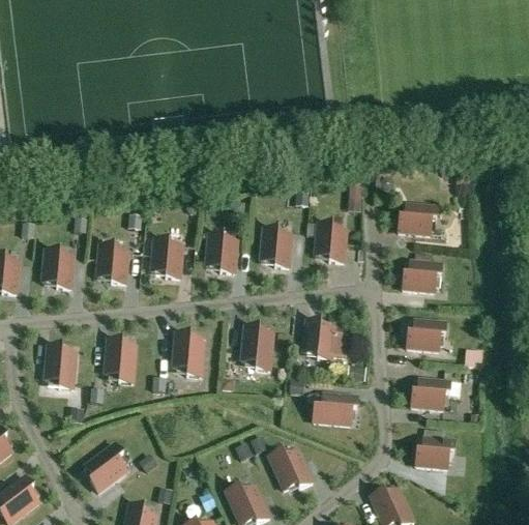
[(436,221),(438,206),(406,203),(405,217),(400,217),(399,232),(430,234),(432,220),(436,221)]
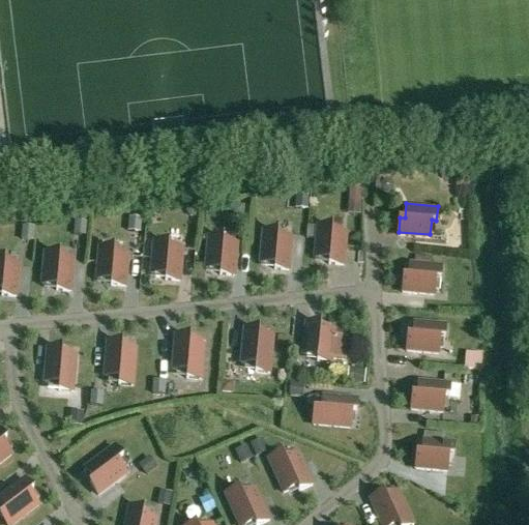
[(332,224),(318,223),(316,254),(330,256),(329,260),(344,262),(347,230),(332,229),(332,224)]
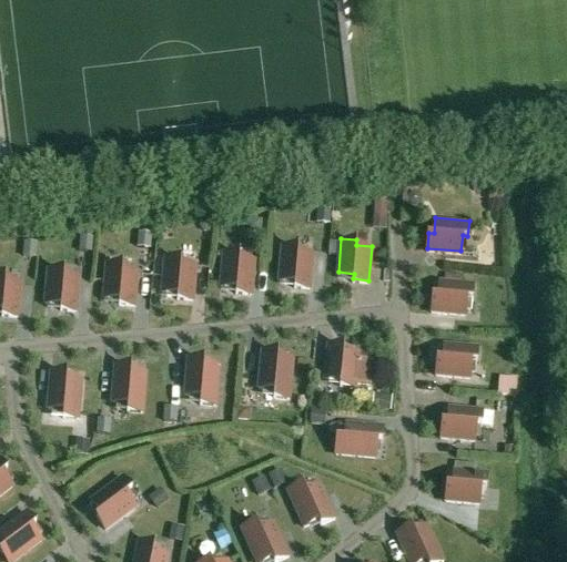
[(299,245),(283,244),(280,277),(295,279),(294,284),(310,286),(313,252),(297,251),(299,245)]
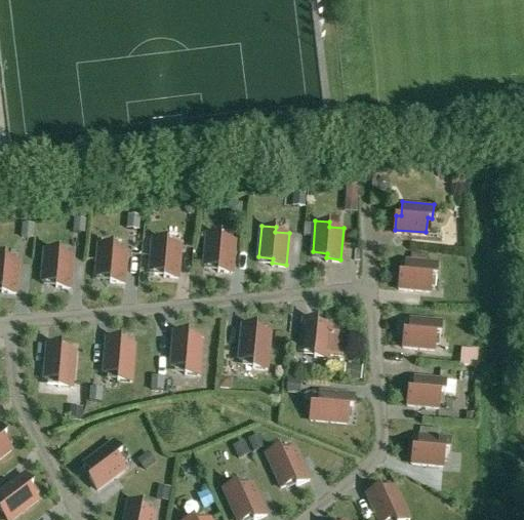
[(222,232),(207,231),(204,262),(218,264),(218,269),(233,270),(235,238),(220,237),(222,232)]
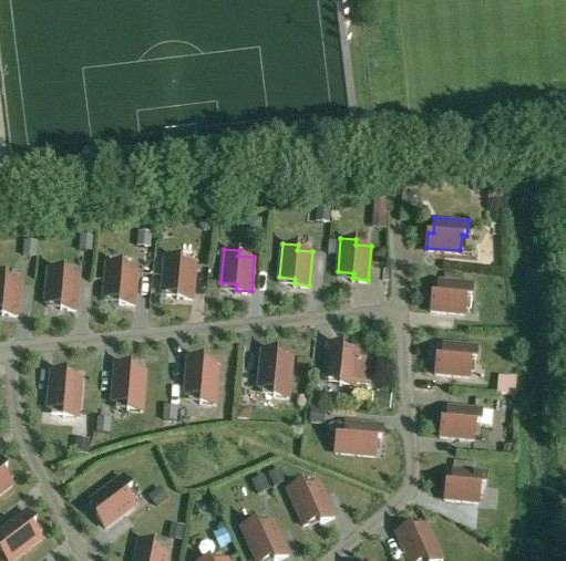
[(181,257),(165,255),(162,289),(177,290),(177,295),(193,297),(196,263),(181,261),(181,257)]
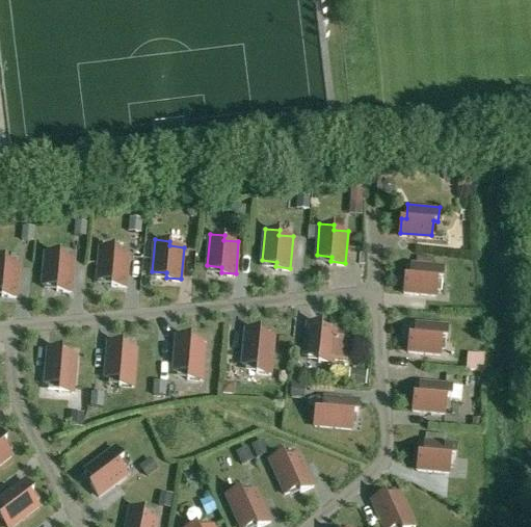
[(101,244),(98,277),(112,278),(111,283),(126,284),(129,253),(114,251),(115,246),(101,244)]
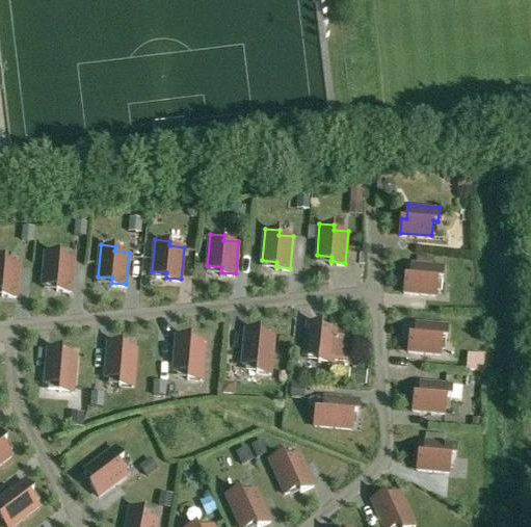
[(46,249),(43,282),(57,283),(57,288),(72,289),(74,258),(59,256),(60,252),(46,249)]
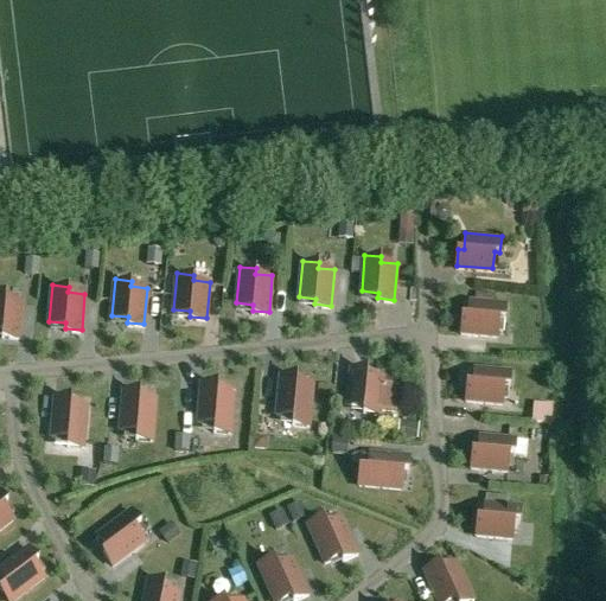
[(0,291),(0,327),(2,328),(2,334),(19,336),(23,300),(6,298),(6,292),(0,291)]
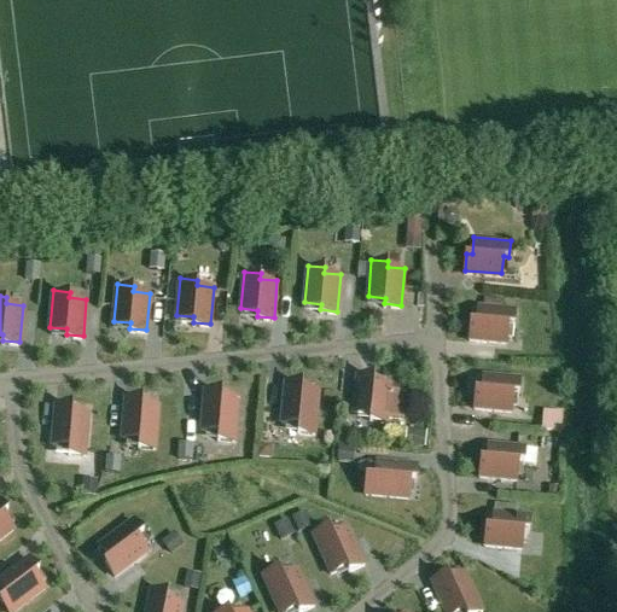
[(471,320),(470,337),(507,339),(508,324),(514,324),(516,307),(478,303),(477,320),(471,320)]
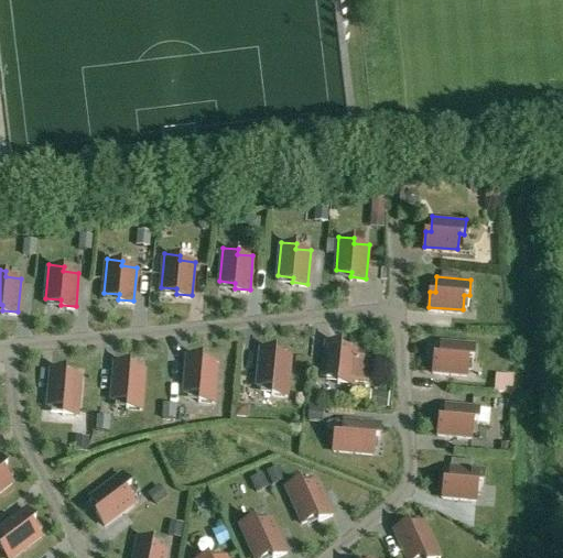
[(326,339),(323,373),(338,374),(337,380),(353,381),(354,376),(371,378),(374,353),(356,351),(356,348),(342,347),(342,341),(326,339)]
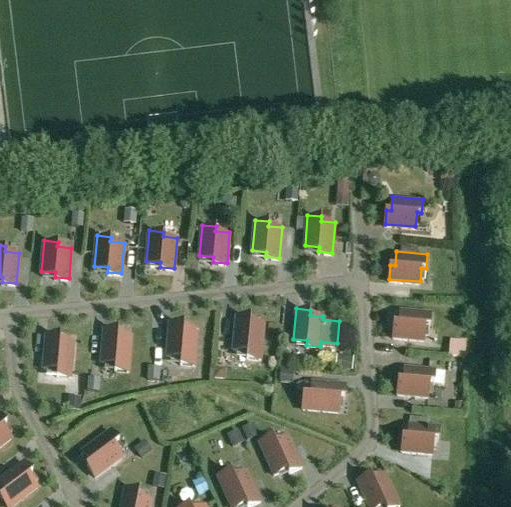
[(430,325),(431,311),(401,308),(399,322),(394,321),(393,335),(424,338),(425,324),(430,325)]
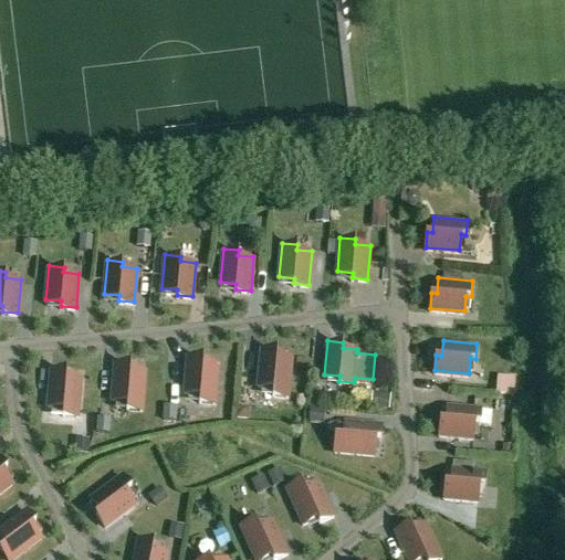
[(278,348),(262,347),(258,383),(273,384),(273,392),(289,394),(292,356),(276,354),(278,348)]
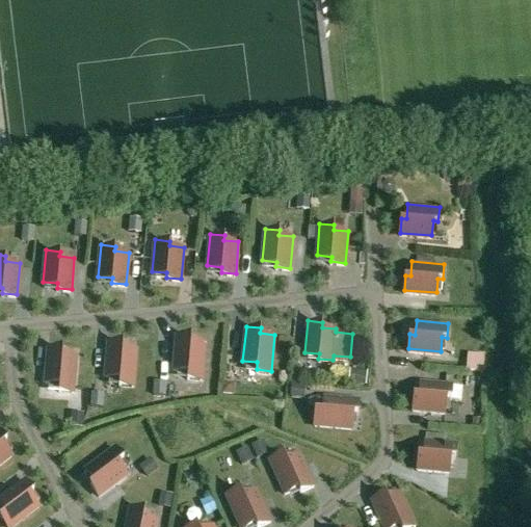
[(191,335),(177,333),(174,367),(188,368),(188,376),(202,377),(206,341),(191,339),(191,335)]
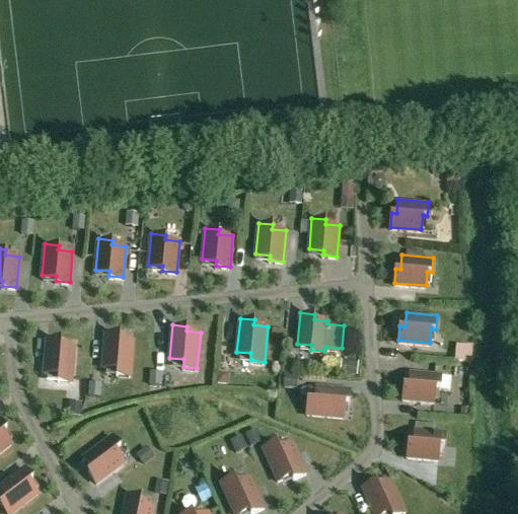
[(121,333),(106,332),(102,365),(117,366),(117,373),(131,375),(134,339),(120,338),(121,333)]
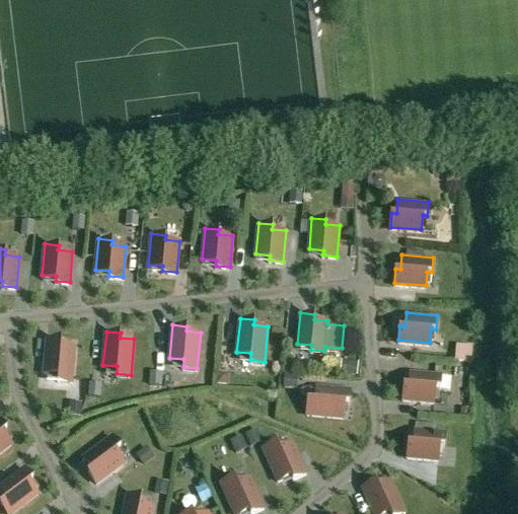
[(61,339),(47,337),(44,370),(58,371),(58,379),(72,380),(75,345),(61,343),(61,339)]
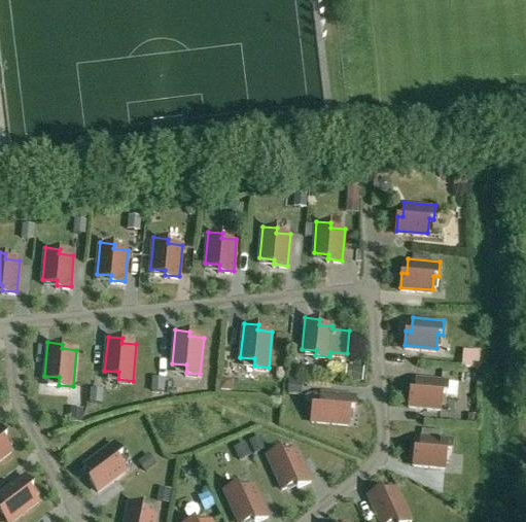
[(472,354),(472,371),(486,371),(486,354),(472,354)]
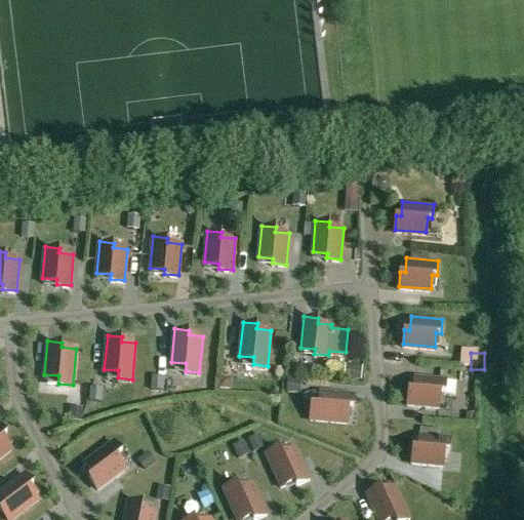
[(454,392),(455,380),(446,378),(446,377),(415,374),(414,389),(409,388),(407,402),(439,405),(440,391),(454,392)]
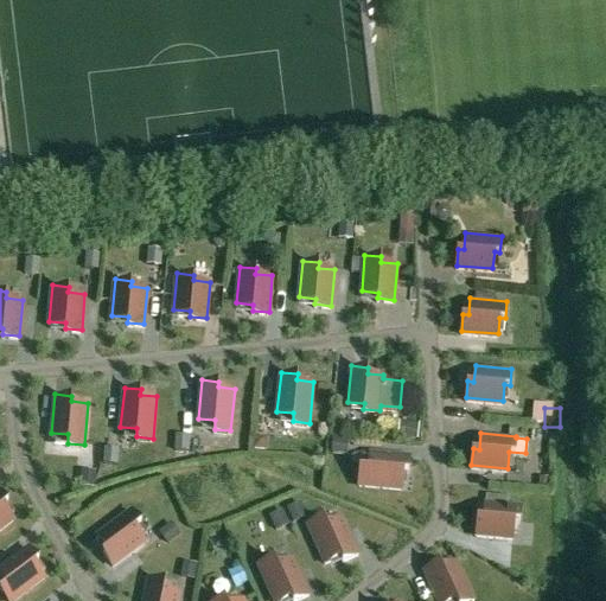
[(408,470),(409,453),(370,451),(369,467),(361,467),(361,484),(402,485),(403,470),(408,470)]
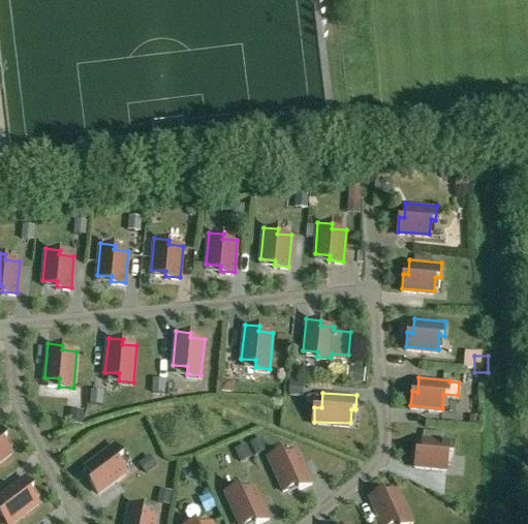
[(7,437),(0,427),(0,459),(11,452),(3,439),(7,437)]
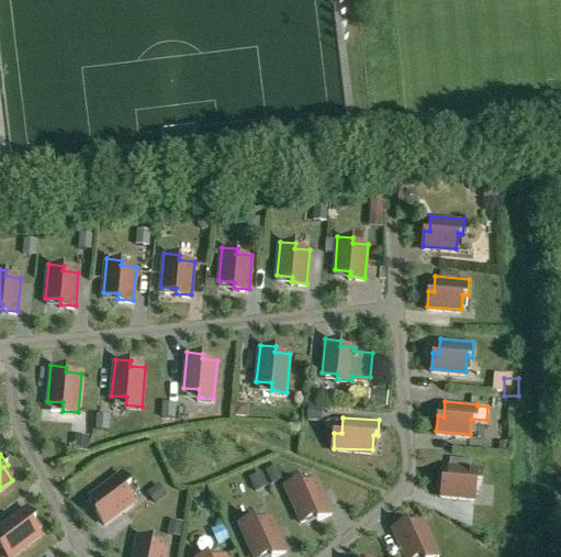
[(481,482),(482,467),(449,464),(448,479),(442,478),(441,493),(474,497),(475,481),(481,482)]
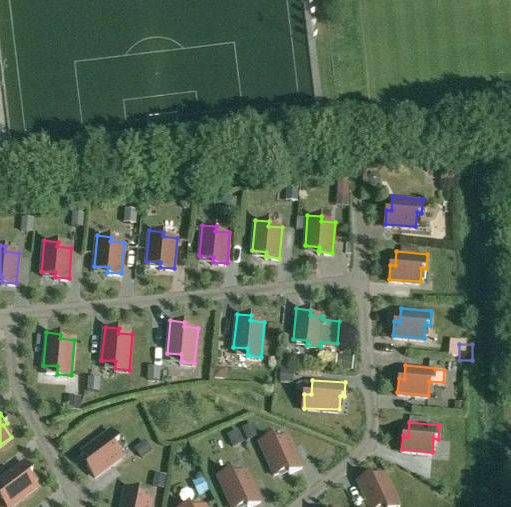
[(88,461),(96,472),(122,453),(114,441),(120,437),(112,426),(83,447),(91,458),(88,461)]
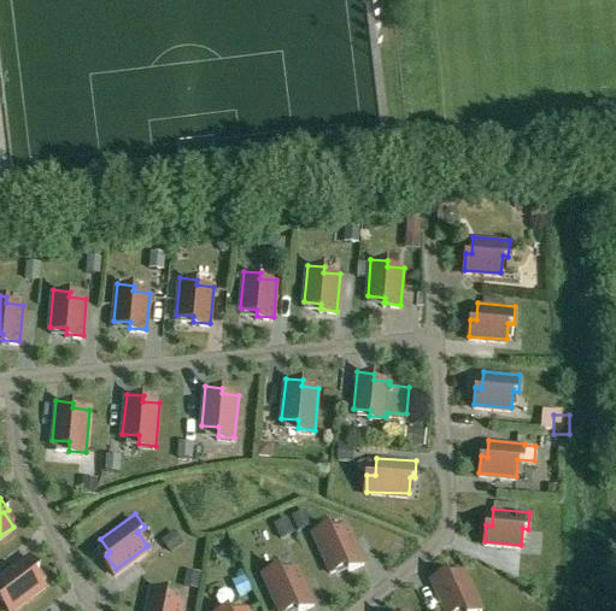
[(347,564),(363,558),(346,522),(332,528),(328,521),(312,527),(329,567),(345,559),(347,564)]
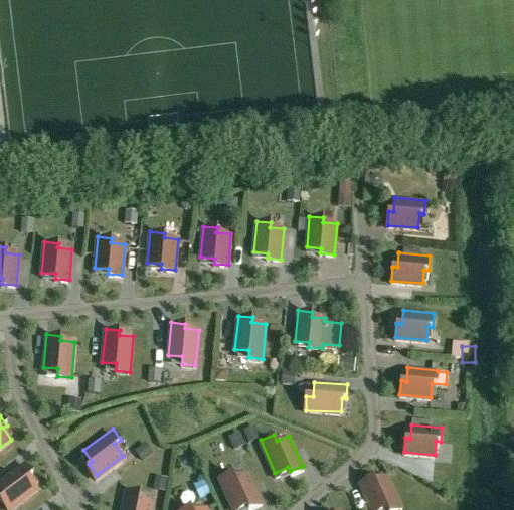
[(33,474),(24,463),(0,480),(0,485),(6,494),(0,498),(9,509),(37,488),(29,477),(33,474)]
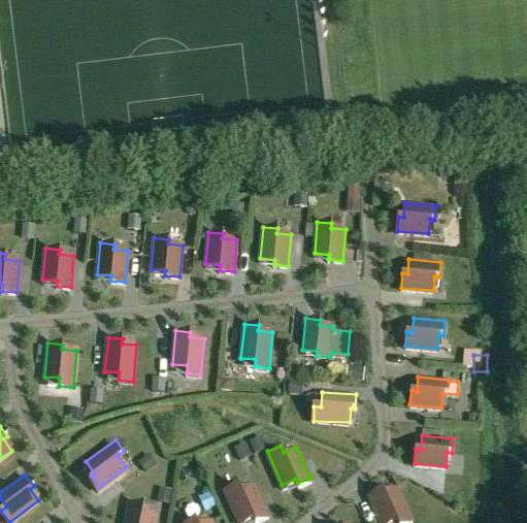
[(254,519),(267,514),(254,483),(240,488),(237,482),(224,487),(239,521),(252,515),(254,519)]
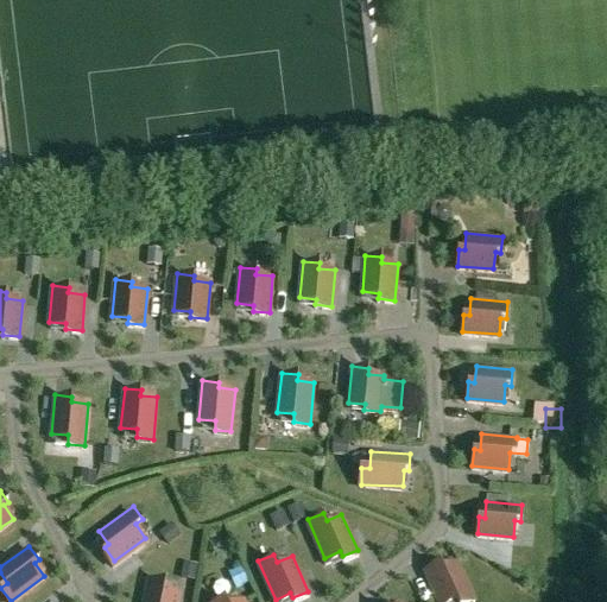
[(441,562),(425,569),(440,601),(444,601),(456,597),(459,601),(466,601),(475,597),(457,559),(443,566),(441,562)]
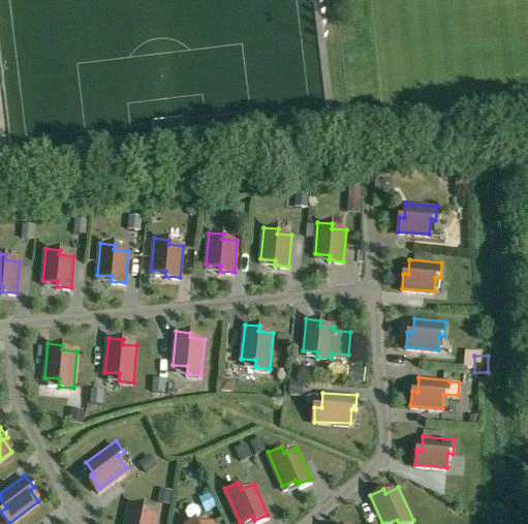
[(154,523),(156,515),(142,512),(144,504),(129,501),(124,523),(154,523)]
